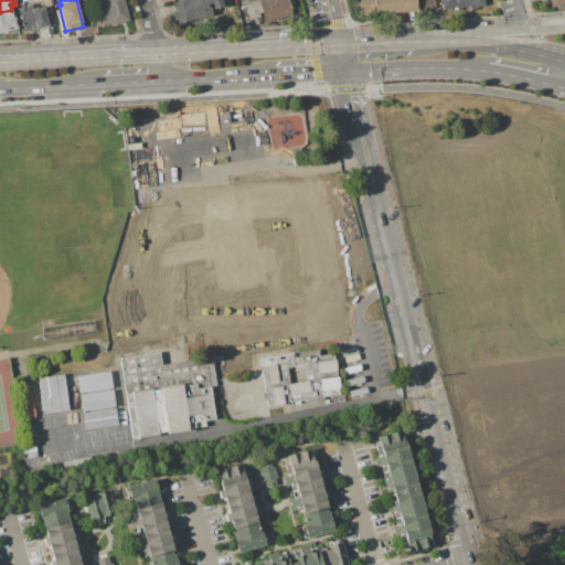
[(96,3),(105,1),(104,0),(124,0),(129,21),(110,25),(110,23),(102,25),(96,3)]
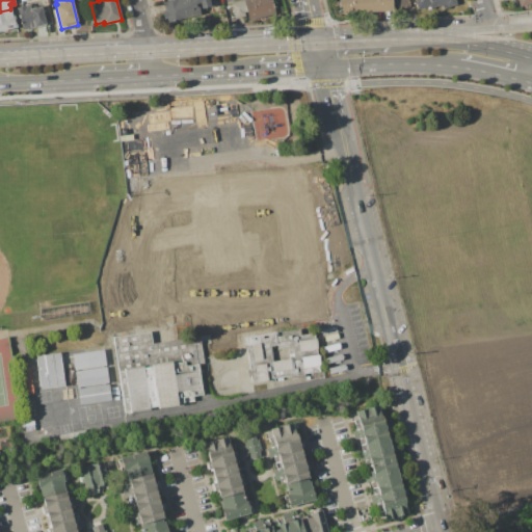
[(162,3),(176,0),(209,0),(211,6),(189,11),(191,17),(167,23),(162,3)]
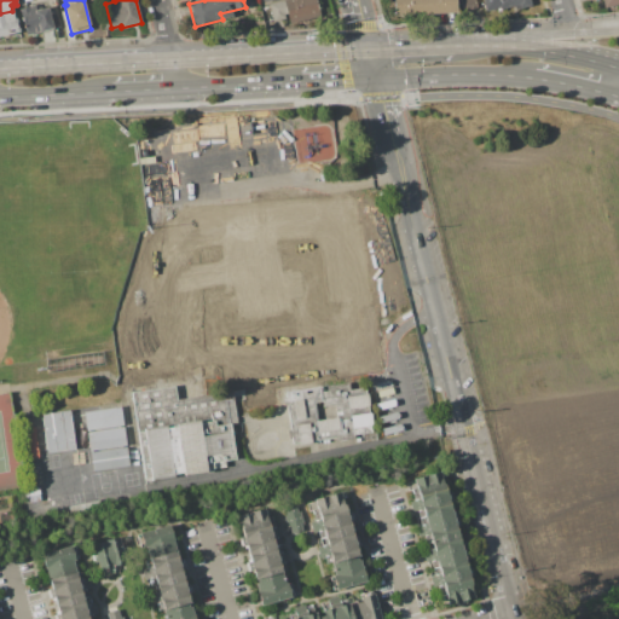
[(268,4),(282,0),(317,0),(322,16),(290,24),(288,15),(284,16),(285,18),(273,22),(268,4)]
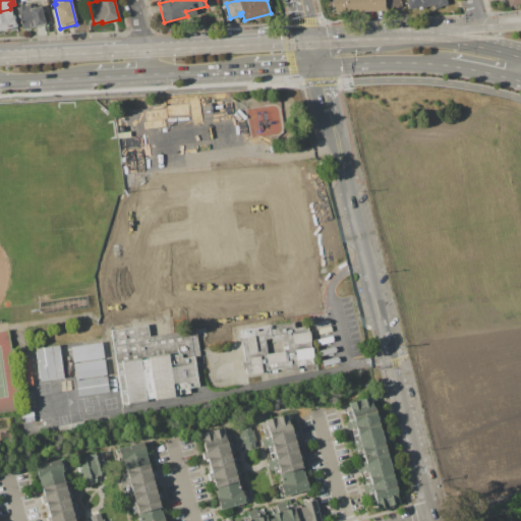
[(331,0),(348,0),(349,13),(332,14),(331,0)]
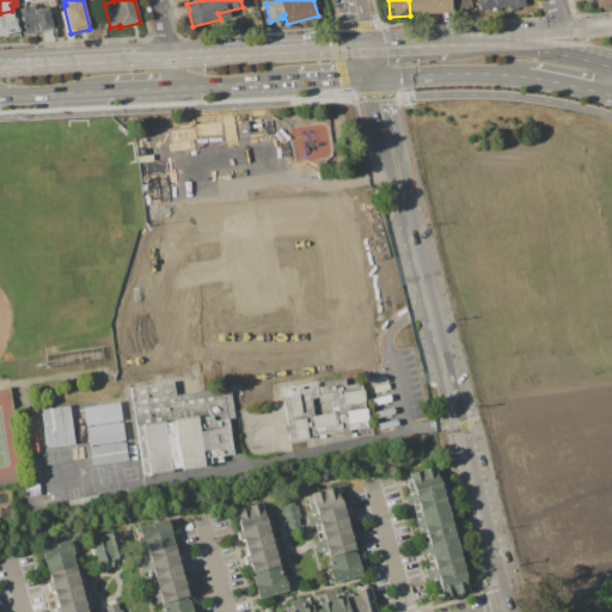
[(409,0),(429,0),(430,14),(410,16),(409,0)]
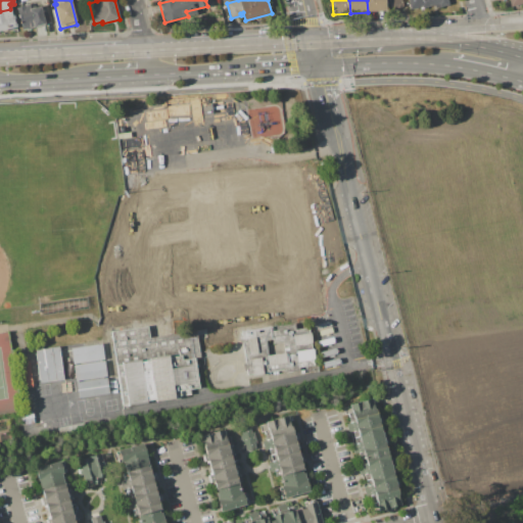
[(367,0),(387,0),(387,7),(385,7),(386,11),(368,12),(367,0)]
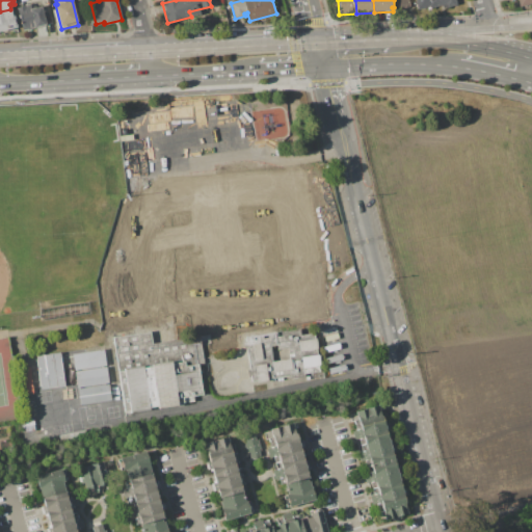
[(395,0),(408,0),(410,6),(398,9),(395,0)]
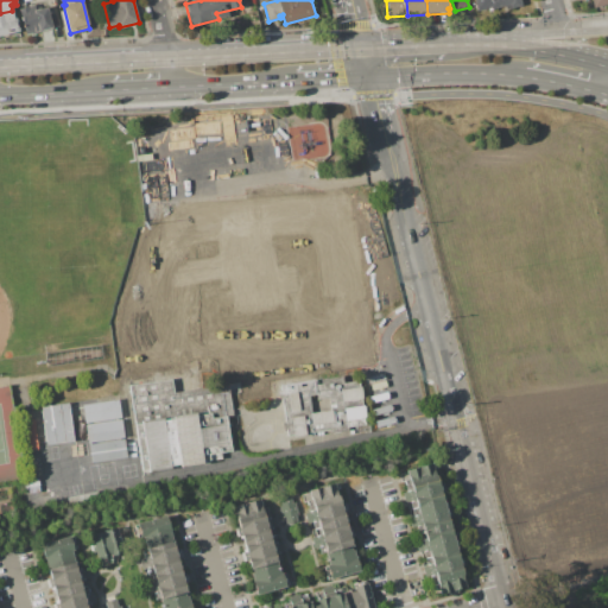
[(473,0),(520,0),(523,6),(506,10),(505,5),(476,12),(473,0)]
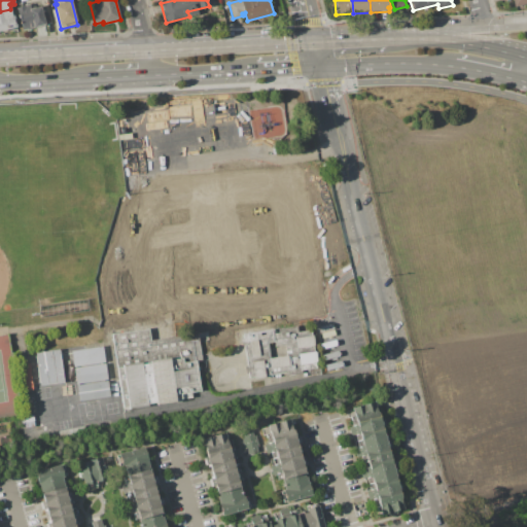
[(16,7),(29,4),(31,8),(42,6),(46,24),(23,30),(16,7)]
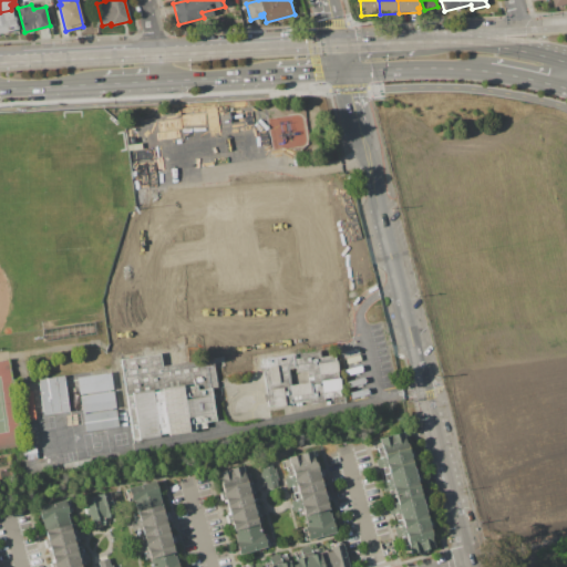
[(0,12),(11,10),(13,17),(16,16),(19,29),(0,32),(0,12)]
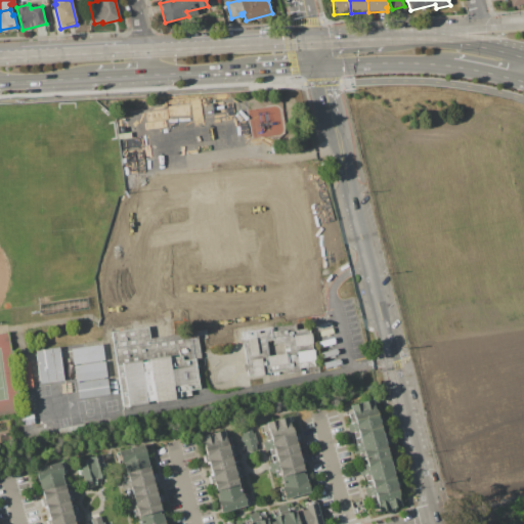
[(111,333),(147,326),(149,339),(190,333),(187,312),(182,313),(181,310),(174,311),(173,301),(171,301),(169,289),(171,289),(170,285),(169,285),(167,272),(169,272),(167,262),(176,261),(173,239),(164,241),(163,229),(161,229),(159,217),(161,217),(161,214),(159,215),(157,202),(159,202),(157,190),(166,188),(165,185),(173,184),(173,183),(182,181),(183,183),(188,182),(191,198),(198,197),(199,201),(207,200),(207,198),(218,195),(218,198),(223,197),(223,194),(235,192),(235,194),(247,193),(246,190),(252,189),(250,174),(254,173),(254,171),(264,170),(264,172),(275,170),(275,172),(282,171),(285,182),(286,181),(288,193),(287,193),(287,199),(288,199),(290,209),(289,209),(290,220),(280,222),(285,251),(294,250),(295,259),(296,259),(298,269),(297,269),(298,275),(299,275),(300,286),(299,286),(301,297),(292,298),(293,302),(284,303),(284,304),(273,306),(273,304),(269,305),(272,328),(296,324),(297,331),(309,329),(310,334),(311,334),(313,344),(311,344),(312,350),(314,349),(315,360),(314,360),(315,366),(299,368),(300,370),(285,373),(284,370),(263,374),(264,375),(253,376),(253,375),(248,375),(242,333),(231,334),(233,344),(207,347),(206,339),(199,340),(201,358),(194,359),(200,390),(190,391),(191,395),(181,397),(181,399),(154,403),(154,401),(147,401),(148,404),(130,407),(130,408),(123,409),(111,333)]
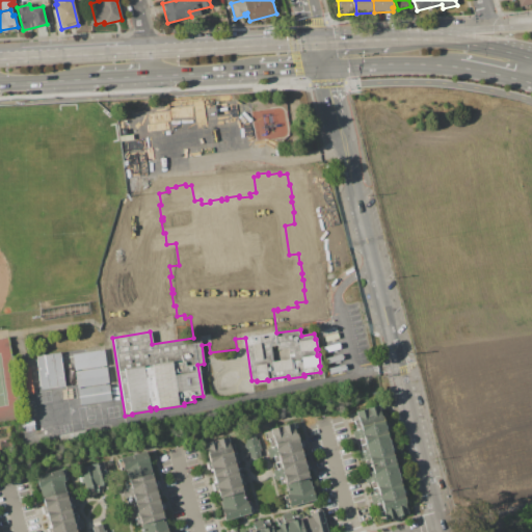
[(99,286),(130,281),(136,313),(104,318),(99,286)]
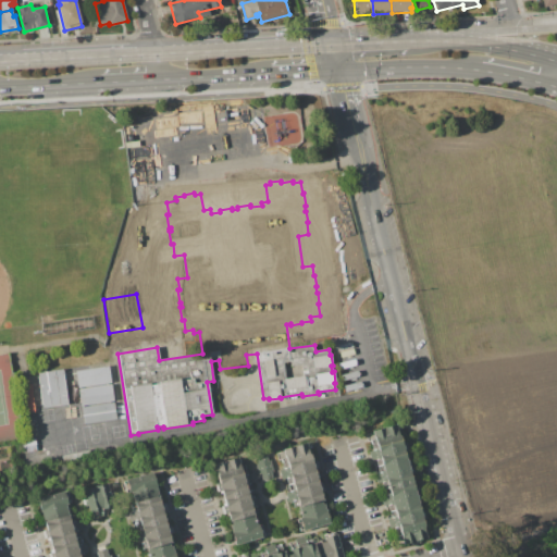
[(75,371),(108,366),(114,400),(81,406),(75,371)]
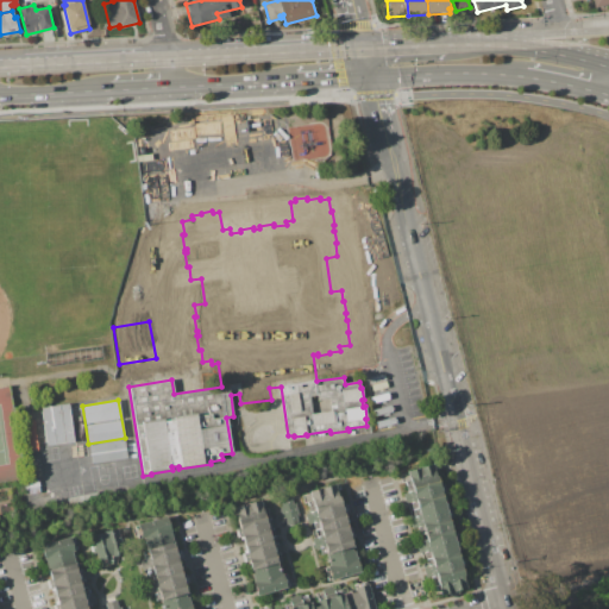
[(41,408),(69,405),(69,412),(77,410),(82,440),(46,445),(41,408)]
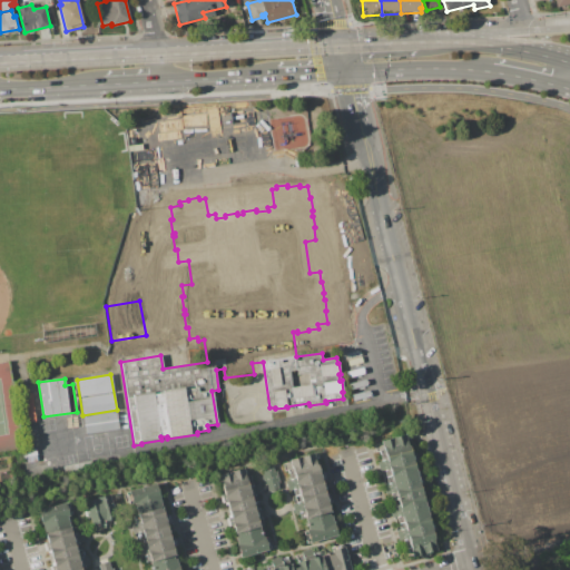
[(82,415),(84,433),(118,430),(116,412),(82,415)]
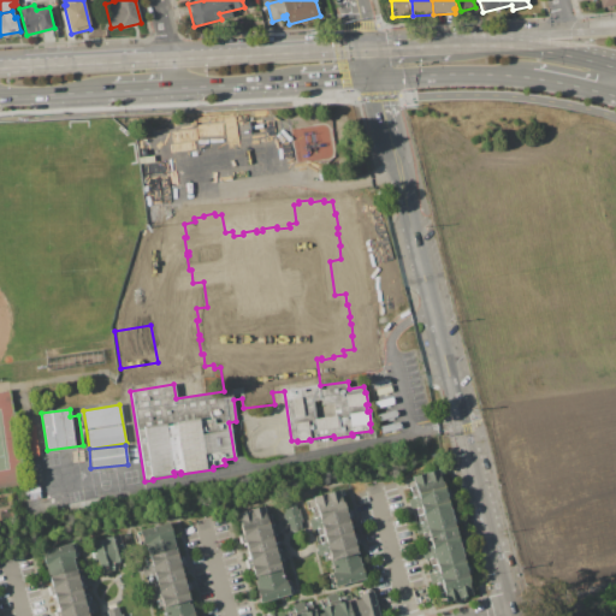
[(412,477),(442,468),(444,475),(440,475),(444,490),(448,489),(450,498),(446,499),(449,508),(418,516),(415,509),(410,510),(408,498),(413,498),(409,486),(414,485),(412,477)]
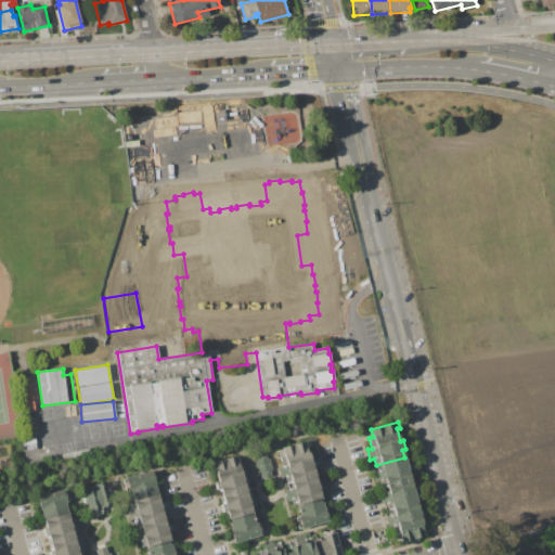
[(21,440),(35,438),(37,449),(23,451),(21,440)]
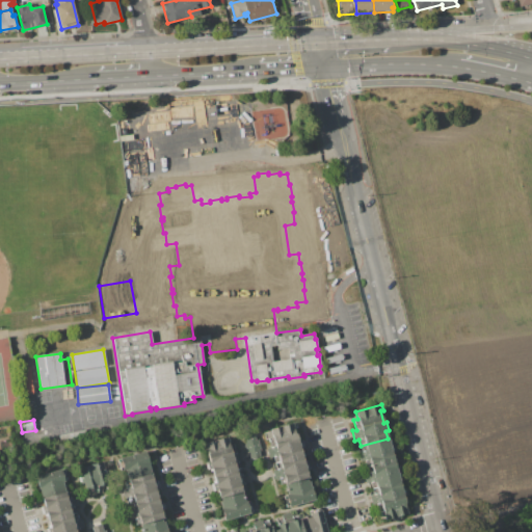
[(274,463),(272,457),(269,457),(267,448),(270,447),(266,432),(269,432),(269,429),(296,422),(297,428),(295,428),(298,440),(301,440),(303,448),(300,449),(302,455),(274,463)]
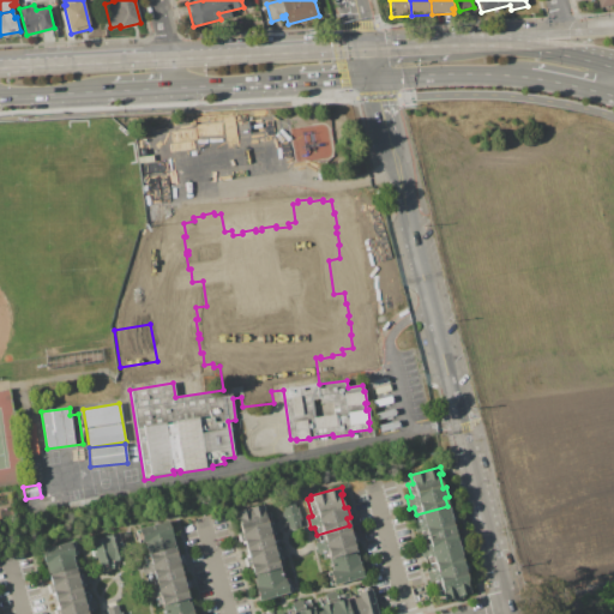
[(282,503),(293,500),(295,507),(298,506),(301,519),(299,519),(301,527),(290,529),(288,522),(286,523),(282,511),(284,510),(282,503)]
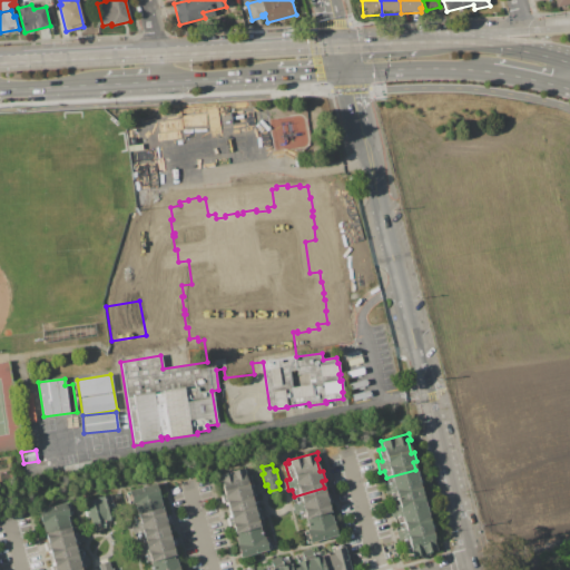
[(228,511),(225,502),(223,503),(220,495),(223,494),(217,474),(244,468),(246,475),(249,475),(253,484),(257,483),(259,493),(255,494),(257,503),(228,511)]
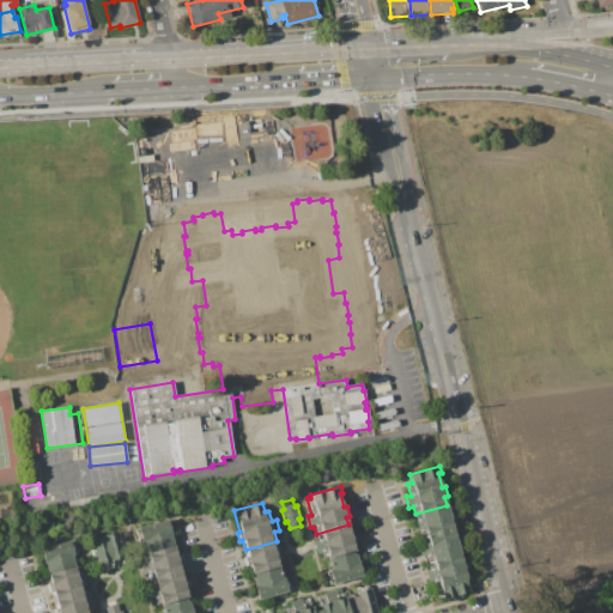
[(416,514),(447,505),(449,511),(451,511),(455,521),(451,522),(454,530),(423,539),(420,530),(416,532),(413,521),(417,520),(416,514)]
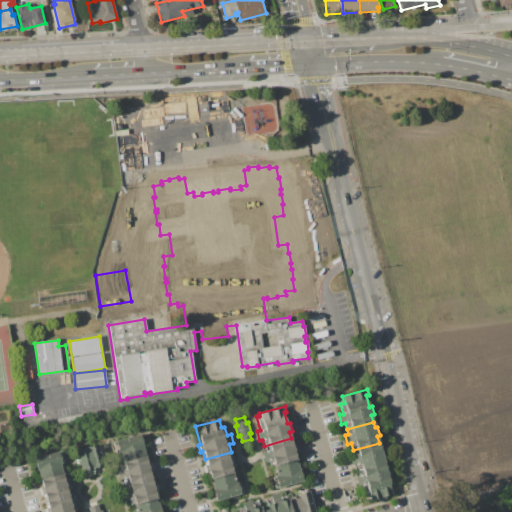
[(113,442),(141,434),(146,455),(122,462),(120,452),(116,453),(113,442)]
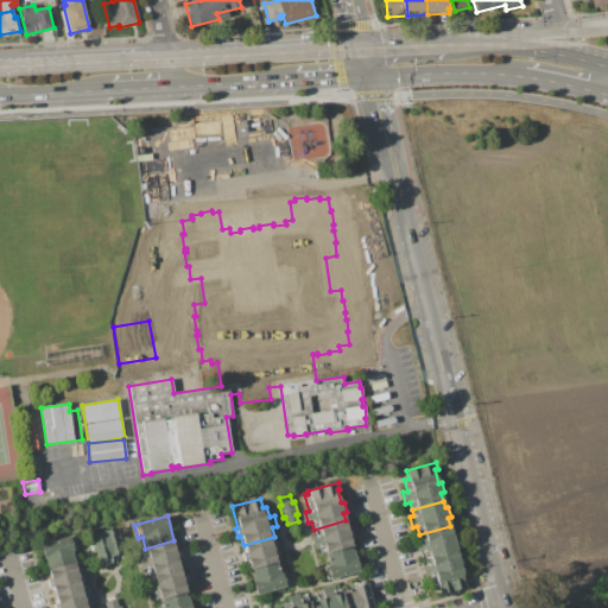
[(324,553),(320,555),(318,549),(315,550),(311,537),(315,537),(314,530),(346,520),(348,527),(350,526),(354,536),(350,537),(353,546),(352,546),(324,553)]
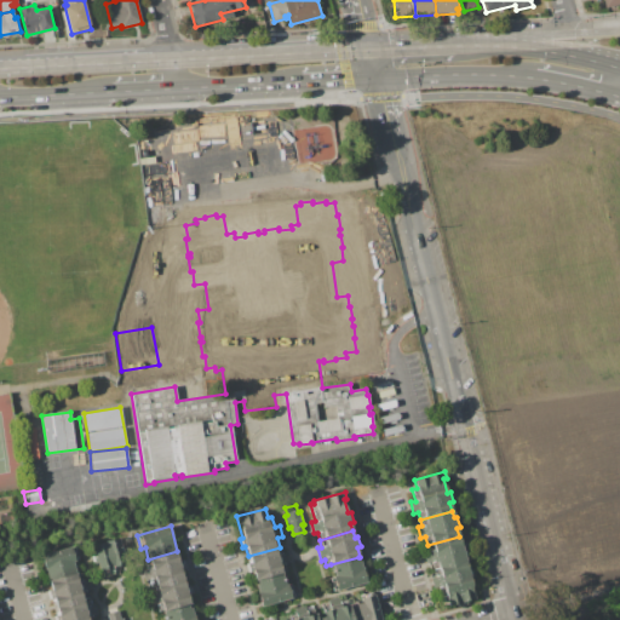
[(428,545),(459,537),(460,543),(465,541),(468,552),(464,554),(466,562),(434,570),(431,562),(428,563),(424,552),(429,551),(428,545)]
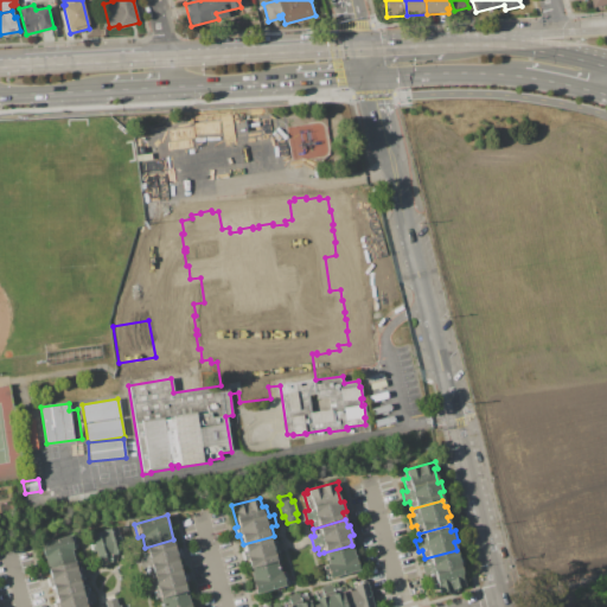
[(90,534),(116,526),(119,534),(122,534),(125,544),(121,544),(123,553),(114,555),(116,562),(108,563),(107,556),(97,558),(95,551),(91,553),(89,542),(93,541),(90,534)]
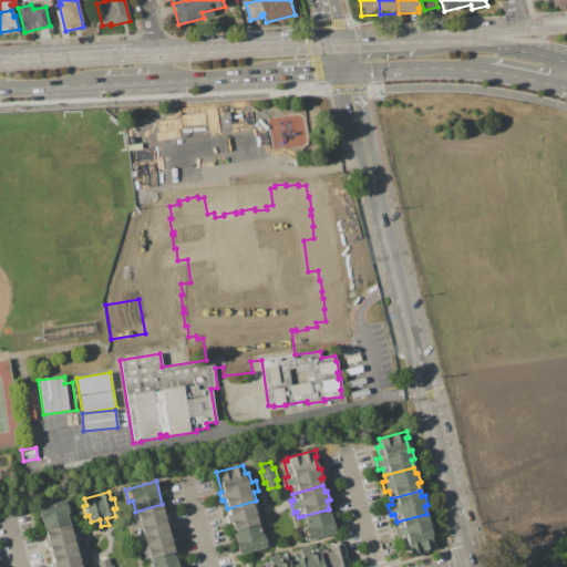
[(38,507),(66,500),(70,514),(66,514),(69,524),(44,531),(38,507)]
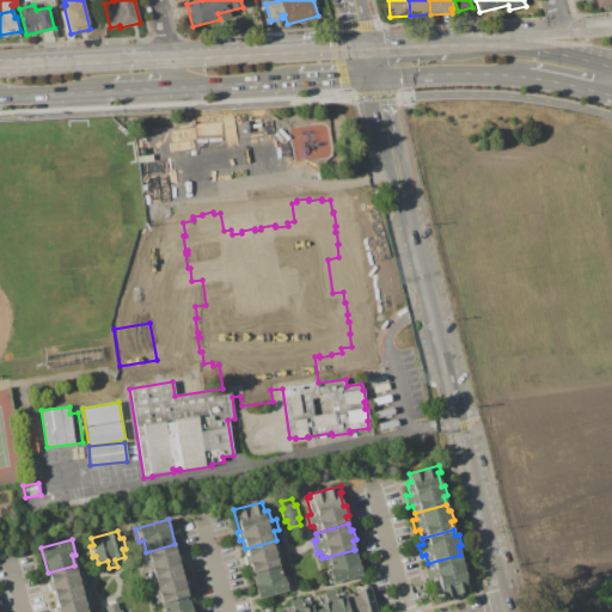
[(251,574),(249,564),(246,565),(244,556),(246,556),(245,549),(276,540),(277,545),(283,544),(286,555),(281,556),(283,564),(279,565),(251,574)]
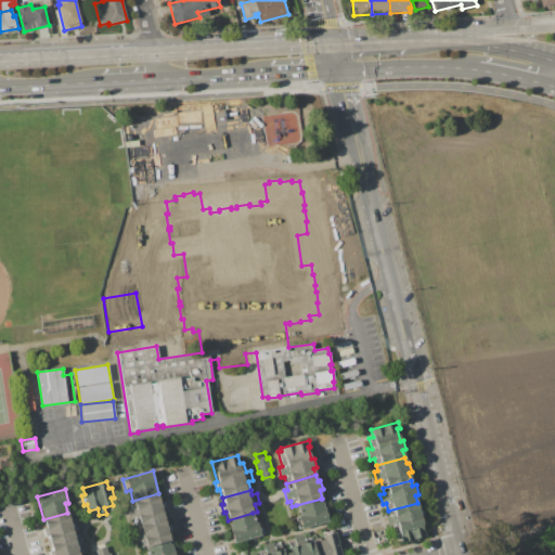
[(132,501),(158,493),(160,501),(164,500),(166,510),(164,511),(165,518),(136,526),(133,518),(129,519),(127,510),(131,508),(129,503),(133,502),(132,501)]
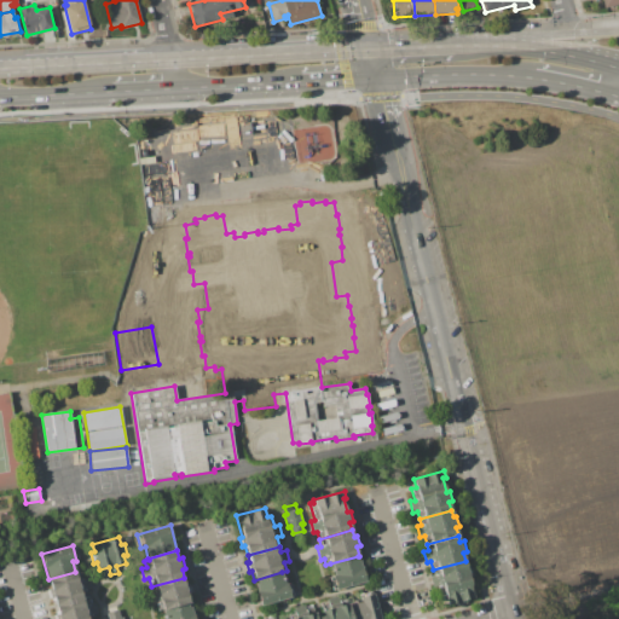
[(366,582),(360,560),(358,560),(358,556),(330,563),(334,576),(330,577),(334,590),(366,582)]
